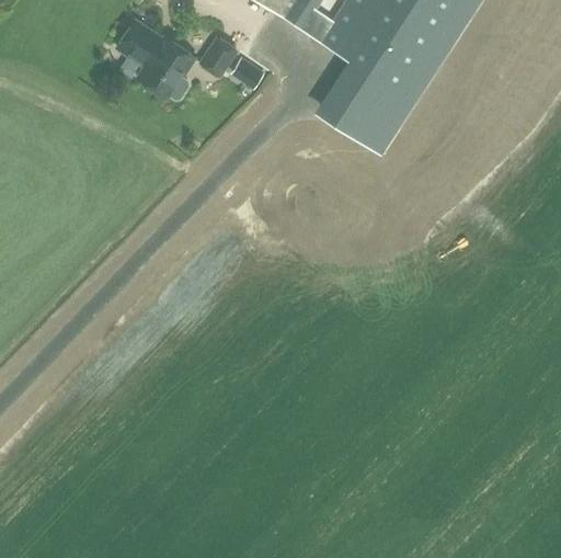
[(251,0),(285,22),(298,0),(251,0)]
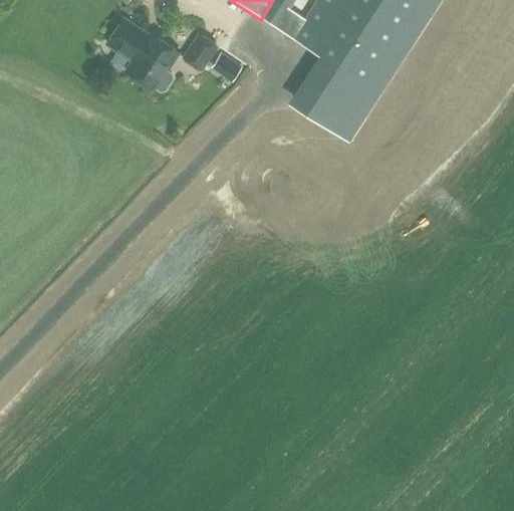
[(289,15),(280,29),(331,62),(300,109),(349,143),(437,0),(308,0),(295,21),(289,15)]
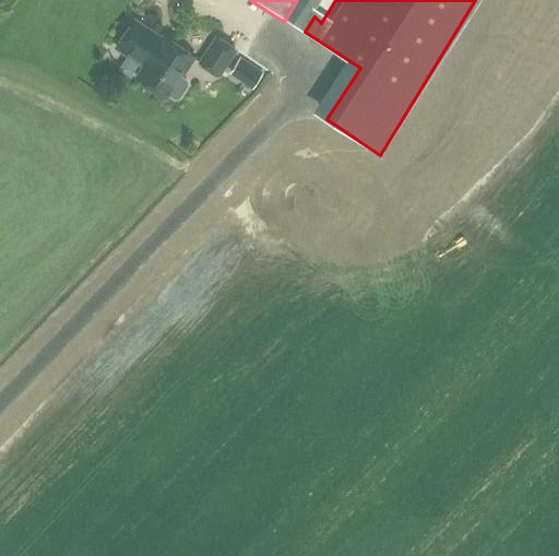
[(134,21),(115,51),(142,71),(135,81),(165,101),(167,98),(174,103),(179,102),(188,89),(187,83),(180,79),(192,59),(165,40),(165,42),(134,21)]
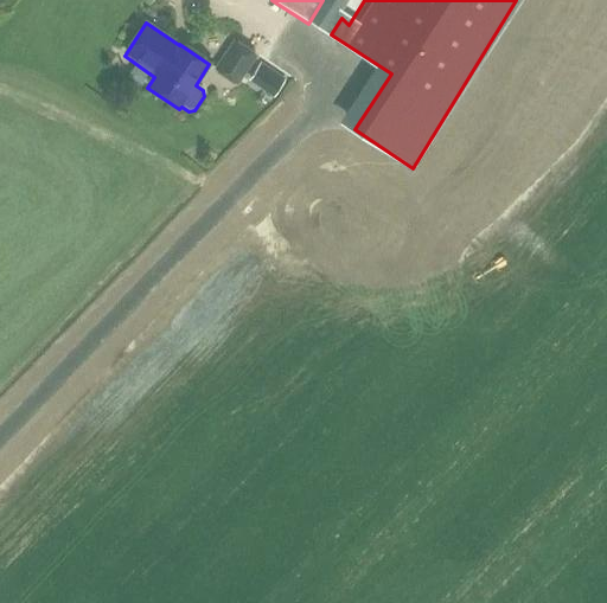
[(216,71),(236,84),(254,57),(235,44),(216,71)]
